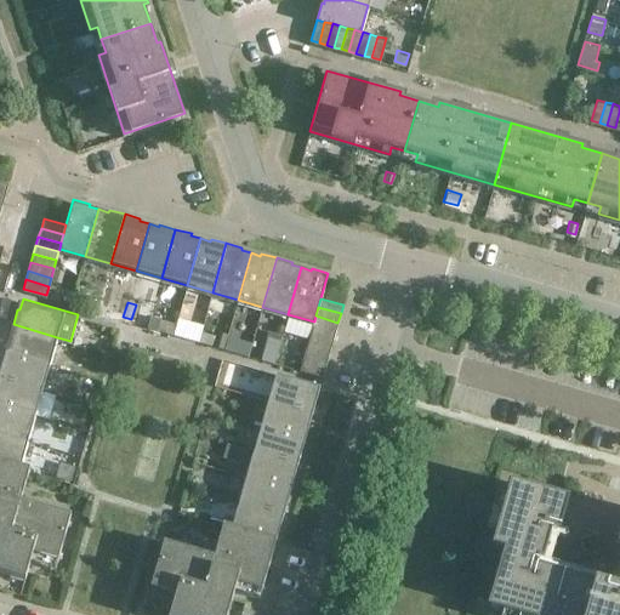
[(153,309),(148,324),(159,326),(163,313),(153,309)]
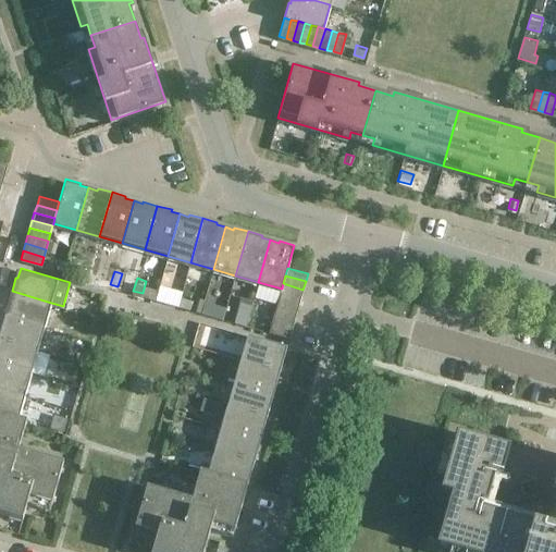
[(303,290),(283,283),(282,289),(281,291),(300,297),(303,290)]
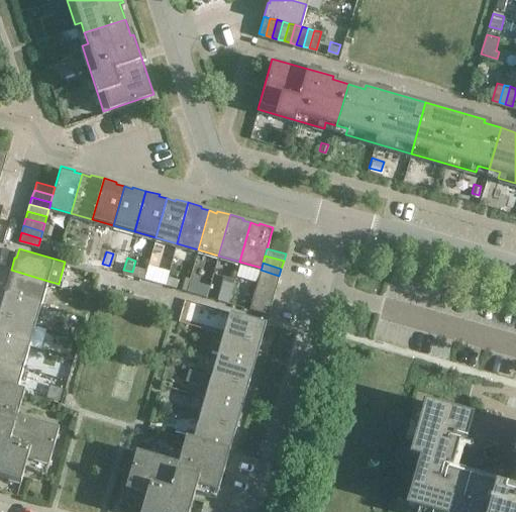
[(47,281),(11,270),(7,283),(9,283),(7,292),(41,302),(47,281)]
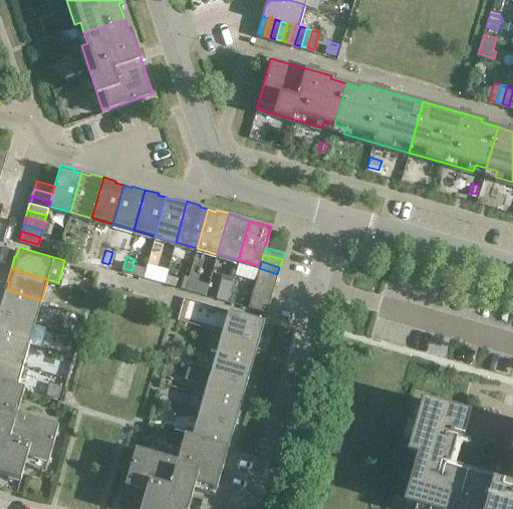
[(277,274),(259,268),(257,276),(275,281),(277,274)]
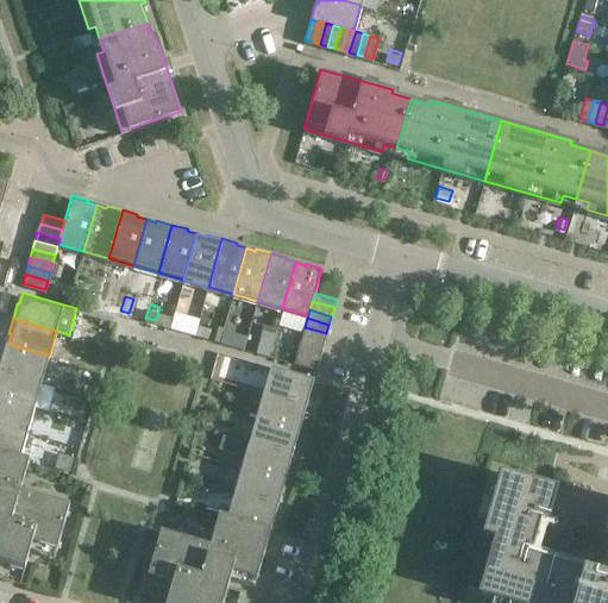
[(212,320),(207,335),(219,338),(223,324),(212,320)]
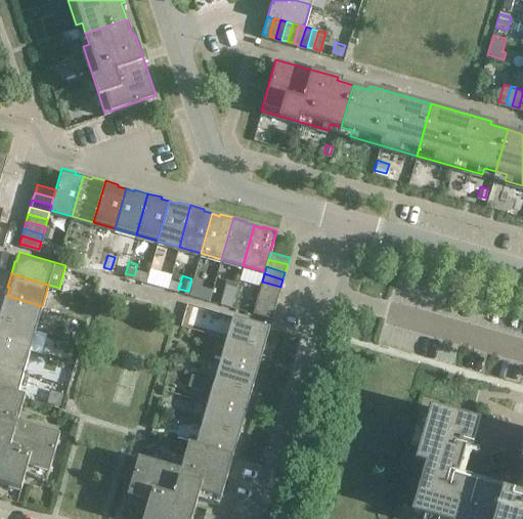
[(193,279),(189,292),(199,294),(202,283),(193,279)]
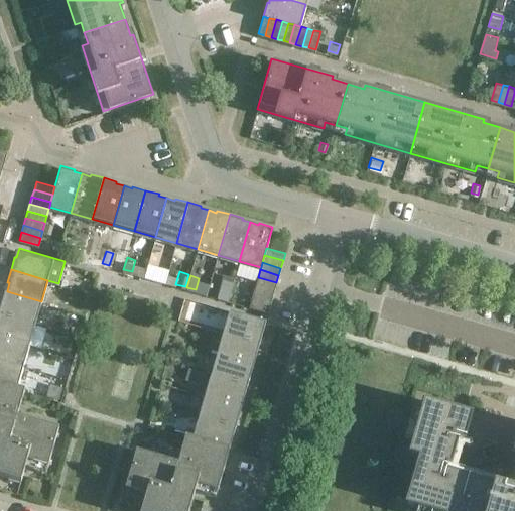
[(276,282),(258,277),(256,284),(274,289),(276,282)]
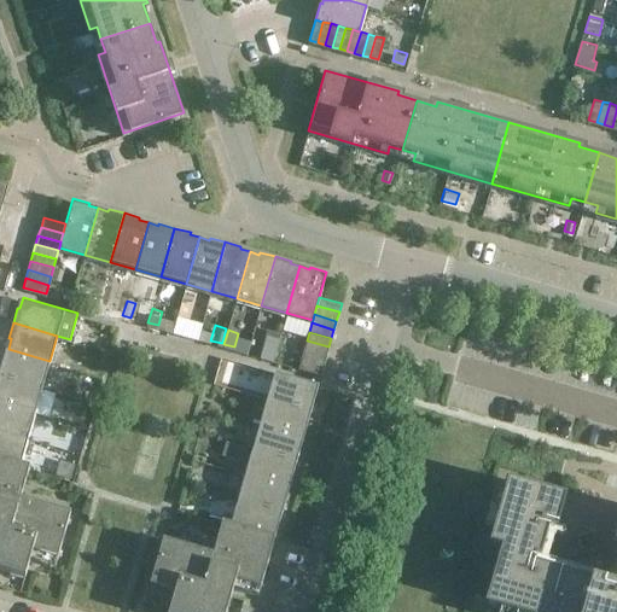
[(263,341),(260,354),(272,357),(277,344),(263,341)]
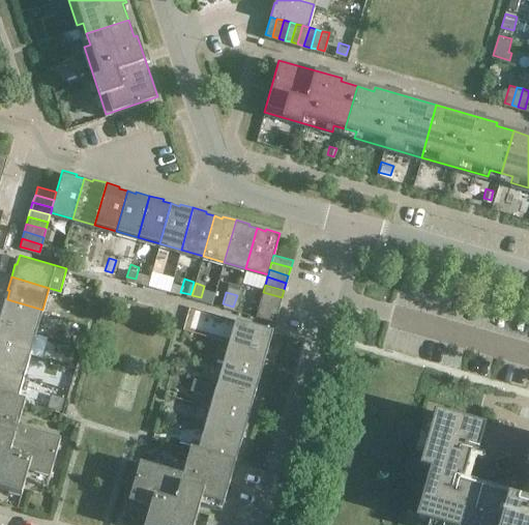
[(282,297),(263,292),(261,299),(280,304),(282,297)]
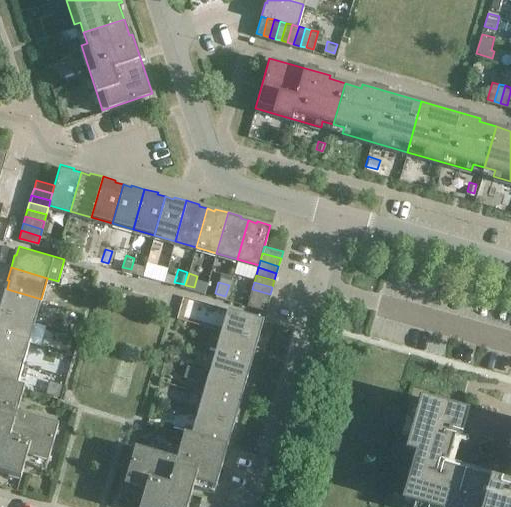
[(41,299),(7,289),(4,297),(2,296),(0,304),(0,309),(35,319),(41,299)]
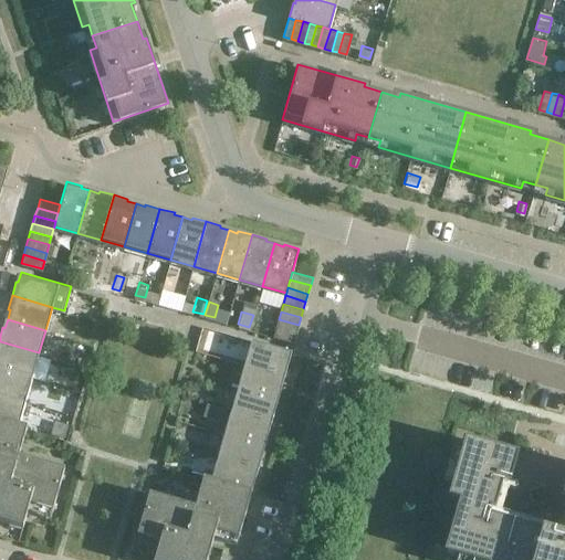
[(299,325),(279,319),(276,327),(296,333),(299,325)]
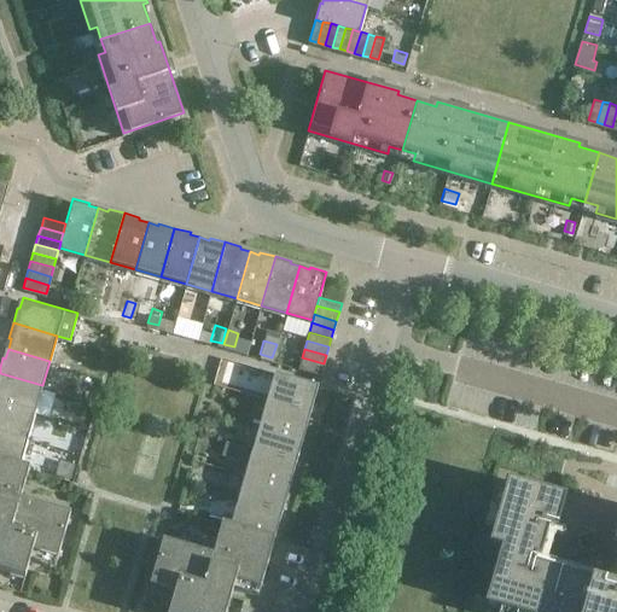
[(324,363),(302,357),(298,366),(321,373),(324,363)]
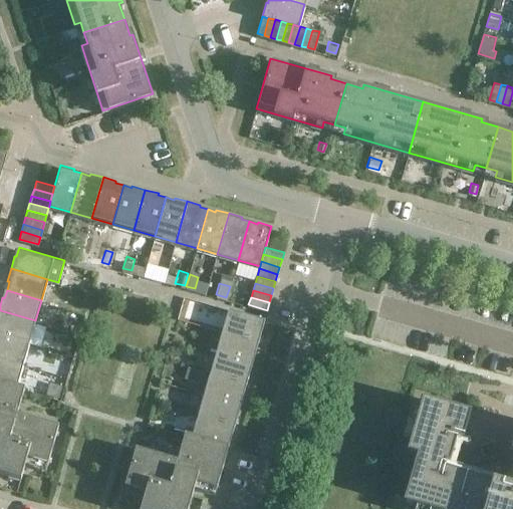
[(263,317),(229,307),(222,329),(259,339),(262,327),(260,326),(263,317)]
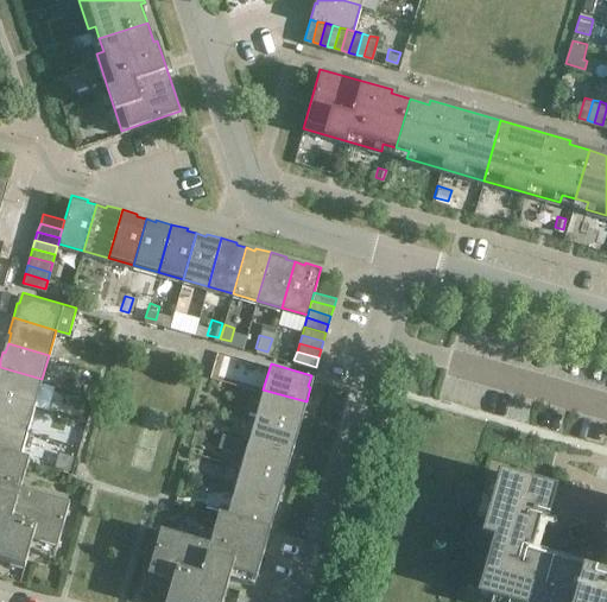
[(42,379),(0,367),(0,393),(35,404),(42,379)]
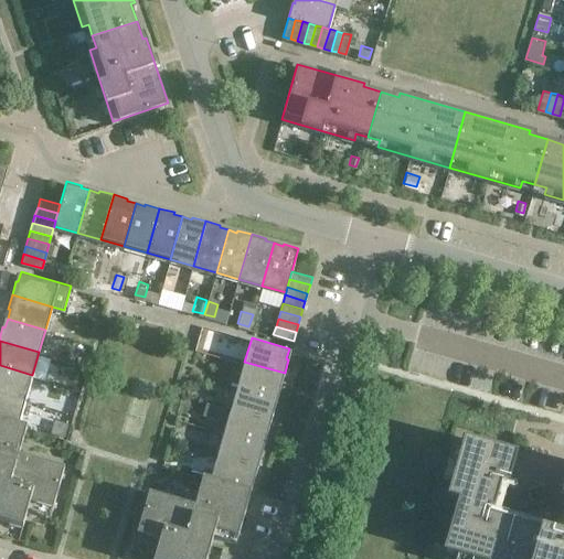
[(285,373),(244,362),(237,385),(276,395),(278,386),(280,387),(285,373)]
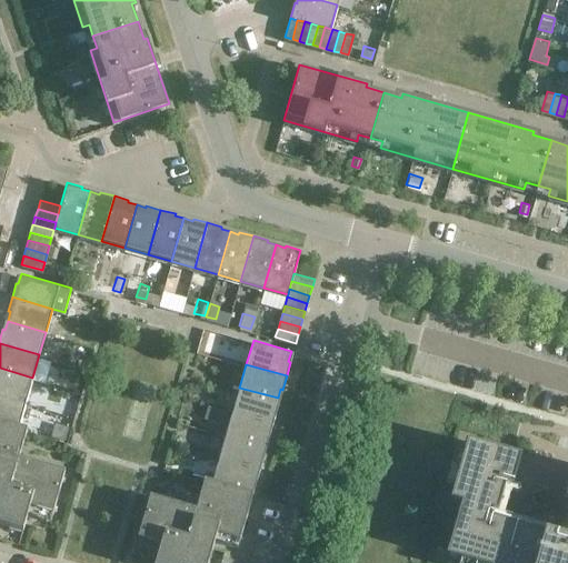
[(32,378),(0,368),(0,393),(26,401),(32,378)]
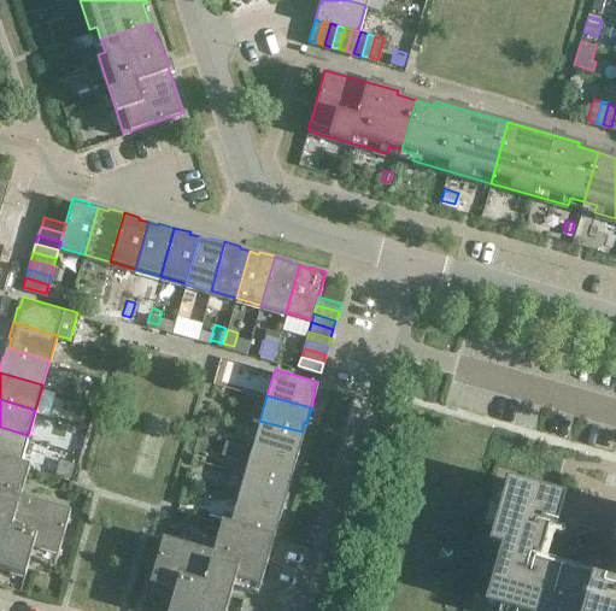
[(301,432),(259,421),(252,445),(297,458),(300,442),(298,442),(301,432)]
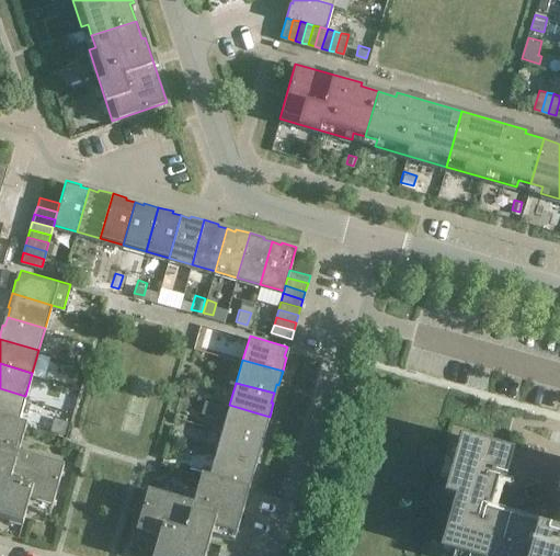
[(25,396),(0,388),(0,514),(23,522),(30,498),(53,505),(65,463),(19,450),(27,421),(19,419),(25,396)]
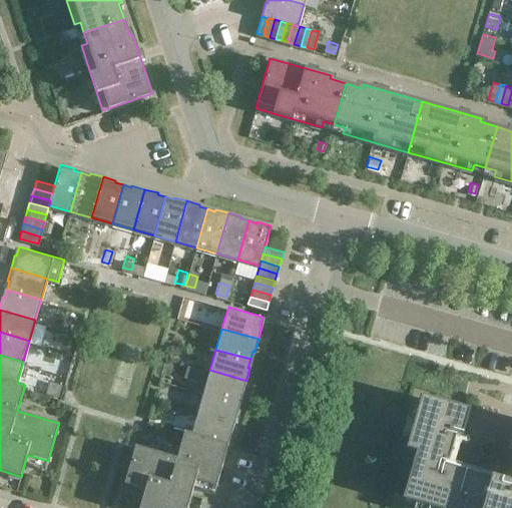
[(246,381),(209,370),(203,391),(238,401),(240,393),(242,393),(246,381)]
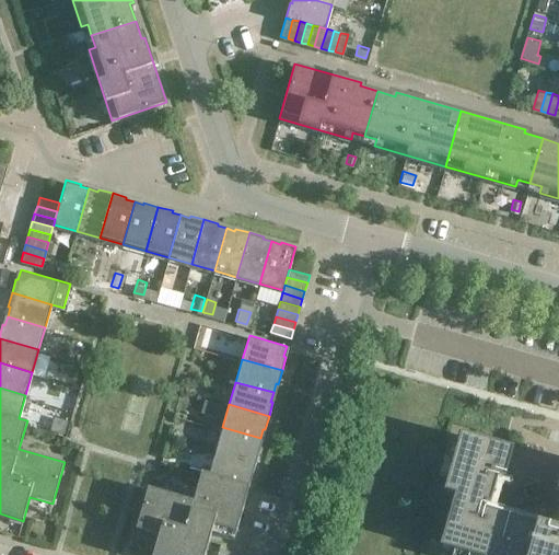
[(260,438),(222,427),(216,450),(256,461),(259,448),(257,447),(260,438)]
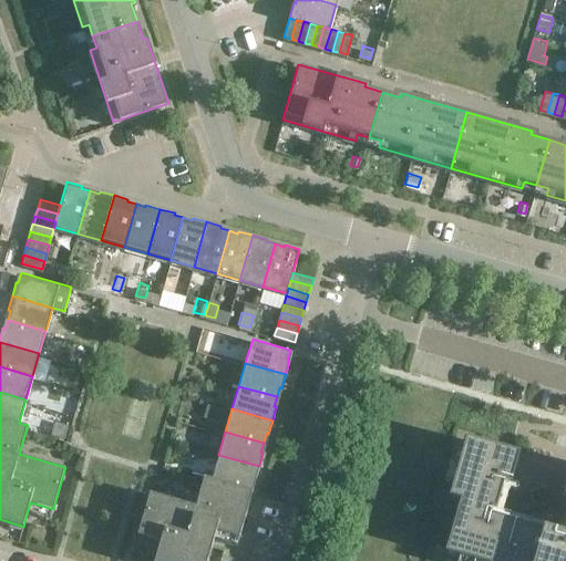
[(460,498),(444,551),(481,560),(565,560),(565,511),(562,527),(502,510),(520,452),(465,436),(449,495),(460,498)]
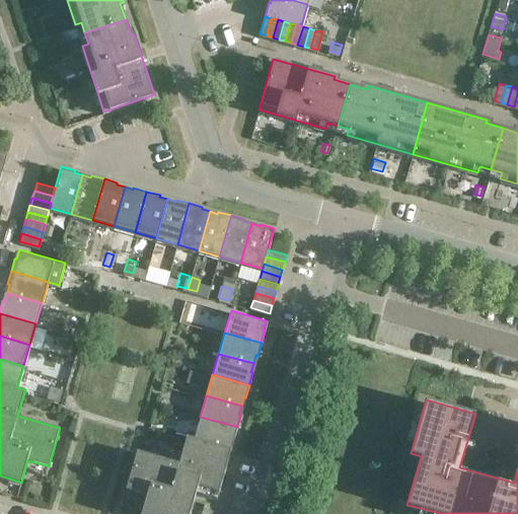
[(237,427),(200,417),(195,438),(187,435),(183,446),(179,462),(137,450),(126,489),(147,495),(141,513),(189,513),(196,492),(212,496),(214,489),(219,491),(231,447),(229,446),(231,439),(233,440),(237,427)]
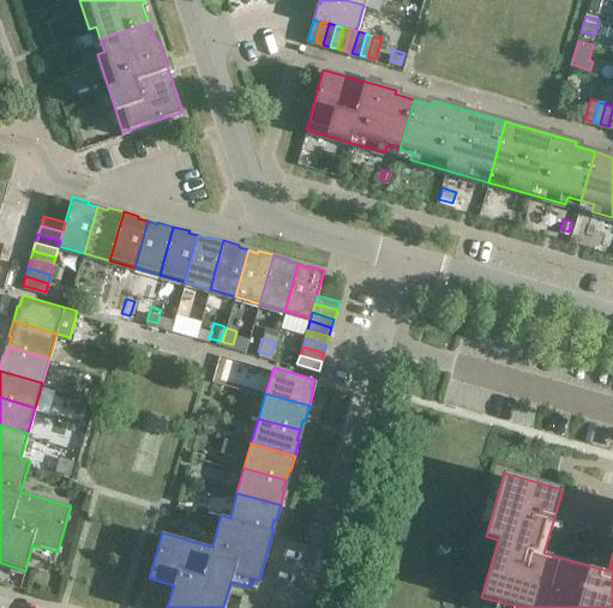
[(208,511),(204,524),(217,528),(221,515),(208,511)]
